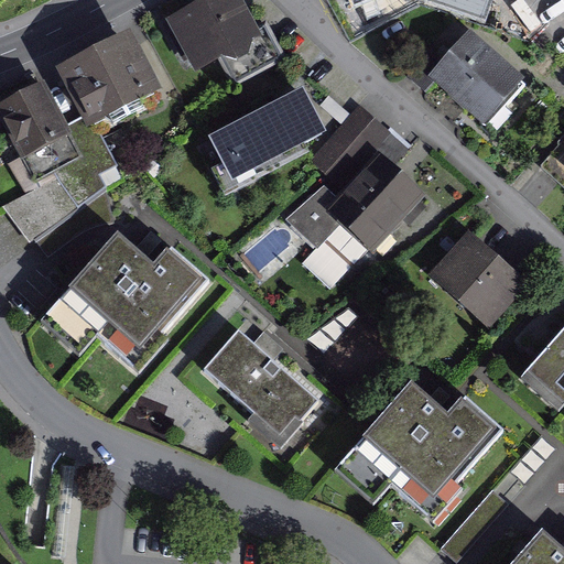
[(248,0),(207,0),(176,15),(202,69),(268,39),(248,0)]
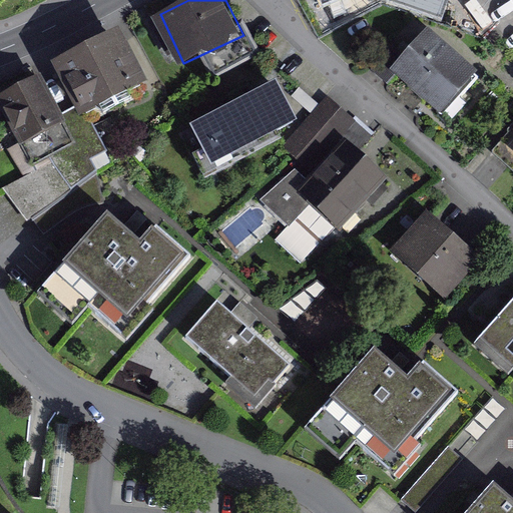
[(388,0),(387,3),(441,21),(447,0),(388,0)]
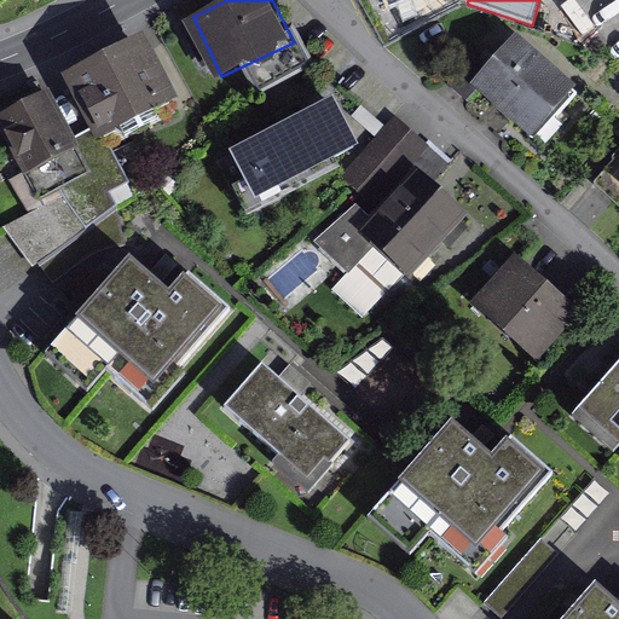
[(585,82),(530,32),(487,77),(543,128),(585,82)]
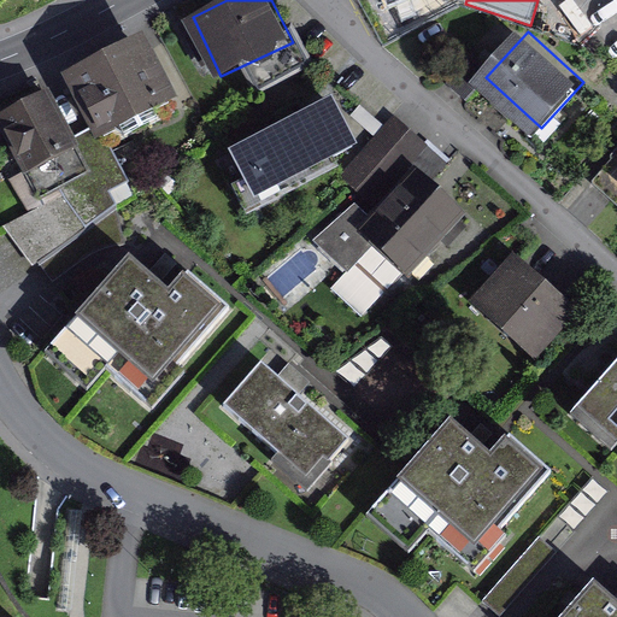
[(147,34),(75,72),(106,133),(178,94),(147,34)]
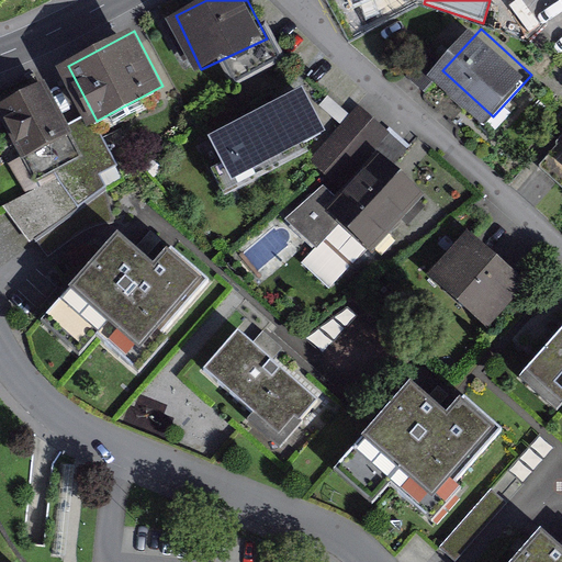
[(42,85),(0,105),(0,109),(41,188),(6,205),(32,238),(103,183),(99,173),(115,163),(87,115),(65,125),(42,85)]
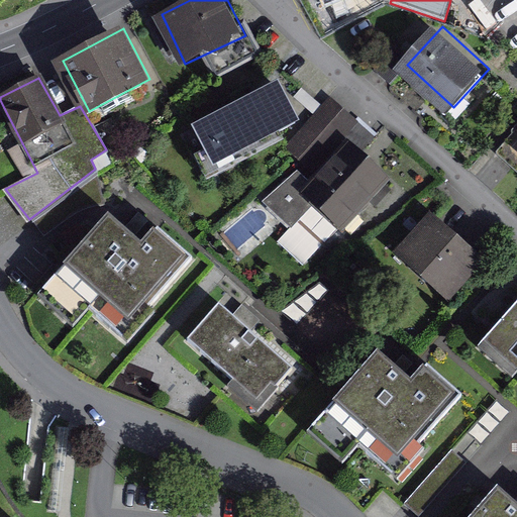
[(274,87),(188,128),(209,173),(295,130),(274,87)]
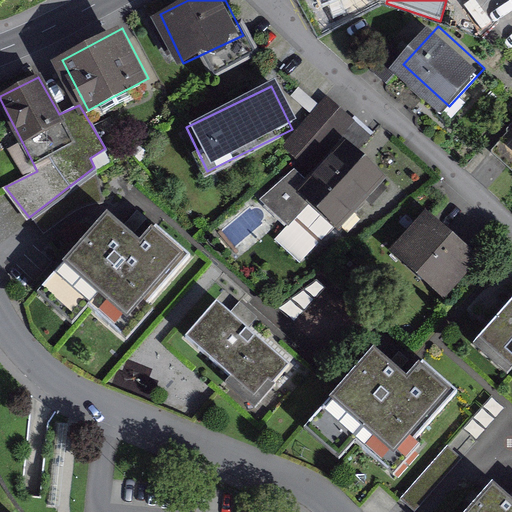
[(305,181),(345,219),(392,170),(353,132),(305,181)]
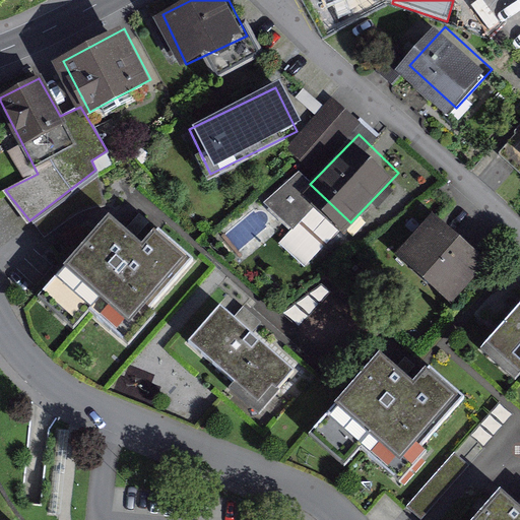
[(490,261),(432,210),(394,254),(452,305),(490,261)]
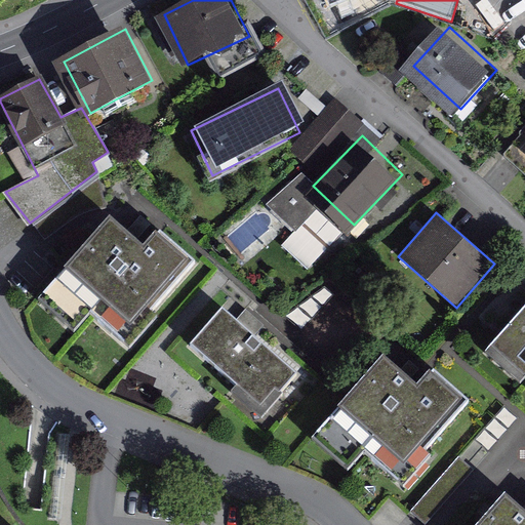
[(113,215),(46,291),(79,321),(95,303),(127,331),(194,256),(163,229),(148,246),(113,215)]
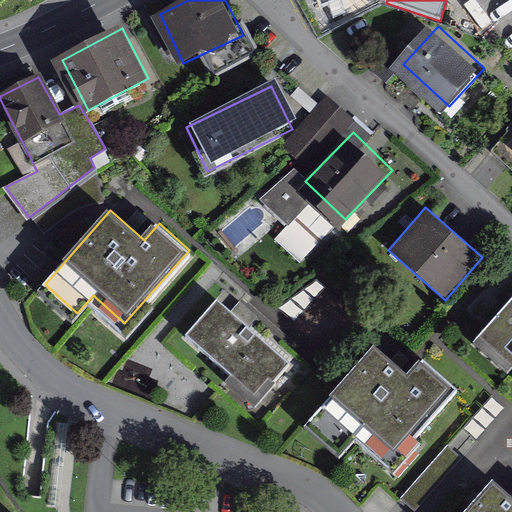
[(286,358),(215,296),(186,330),(252,387),(266,370),(271,375),(286,358)]
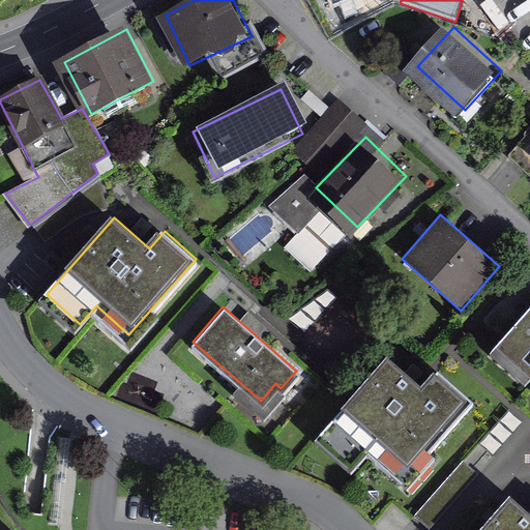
[(529,310),(499,344),(529,372),(529,310)]
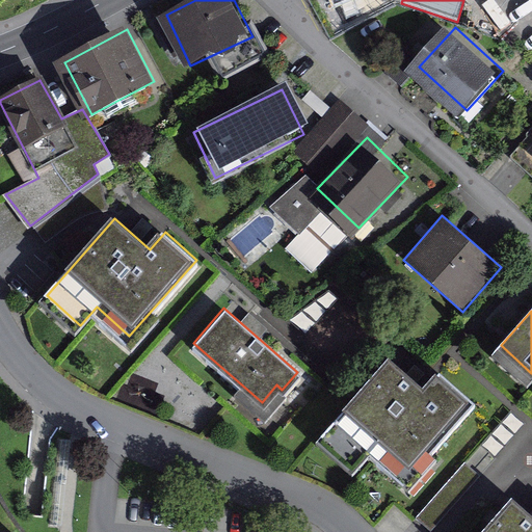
[(396,358),(328,434),(363,464),(378,447),(411,475),(478,399),(447,371),(431,389),(407,368),(396,358)]
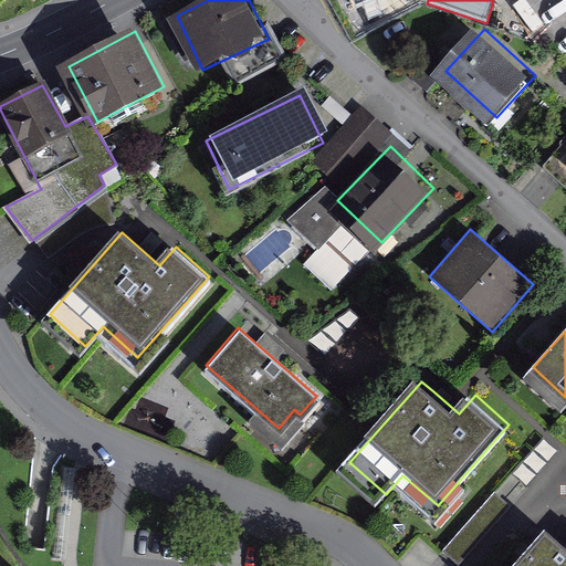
[(565,565),(565,540),(555,530),(522,565),(565,565)]
